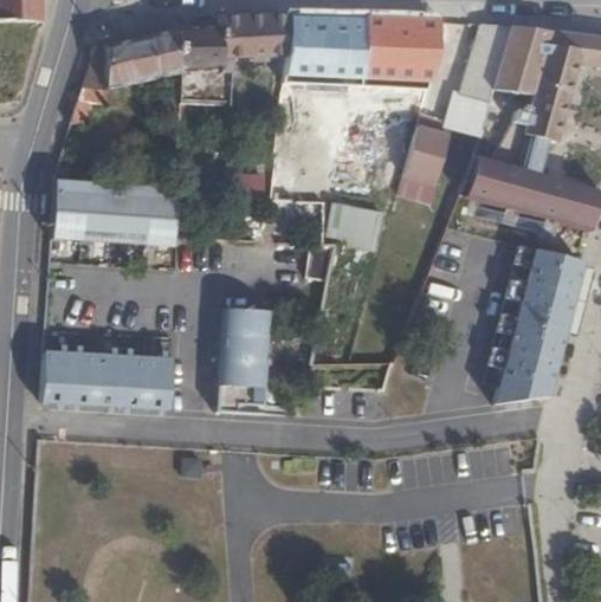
[(290,53),(291,14),(291,13),(220,14),(220,24),(227,72),(236,72),(236,57),(253,57),(254,60),(269,60),(270,52),(290,53)]
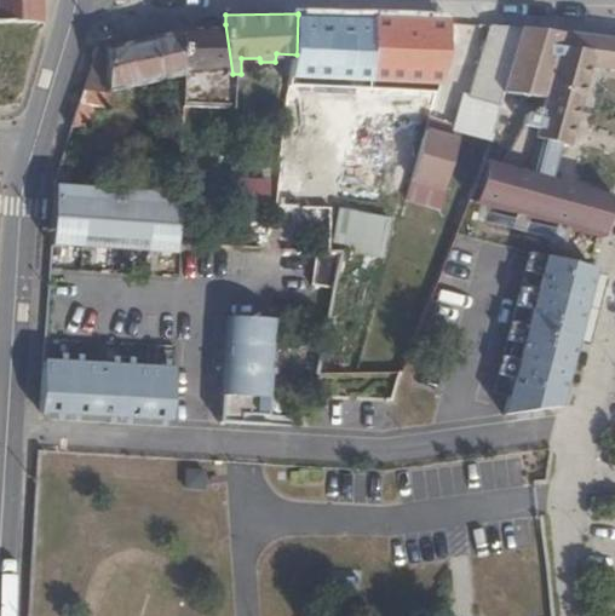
[(295,61),(311,62),(366,63),(375,63),(378,16),(298,15),(297,55),(295,61)]
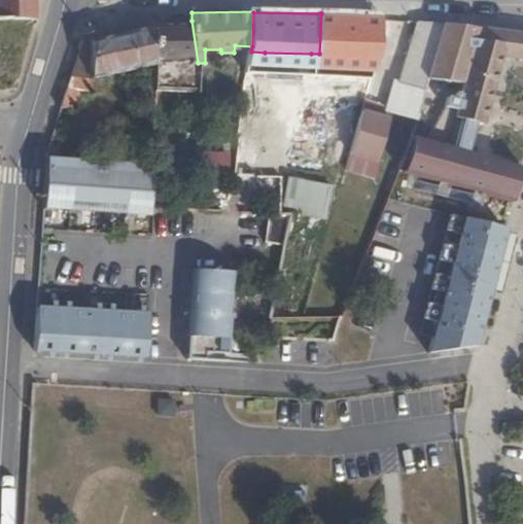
[(363,49),(364,15),(321,13),(319,54),(311,54),(310,86),(317,88),(349,91),(351,48),(363,49)]
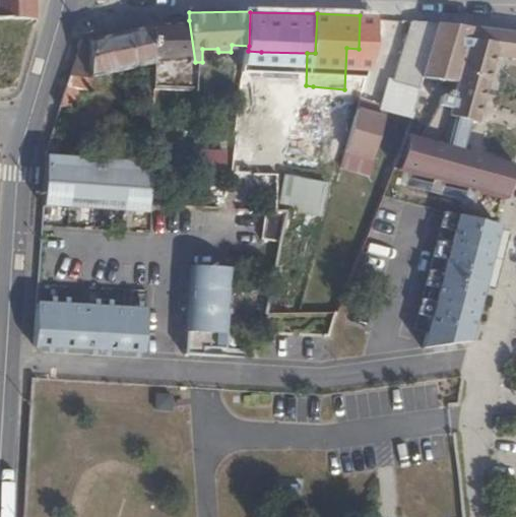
[(155,100),(154,118),(178,120),(179,102),(200,103),(200,91),(194,90),(195,62),(189,20),(157,22),(155,83),(155,100)]
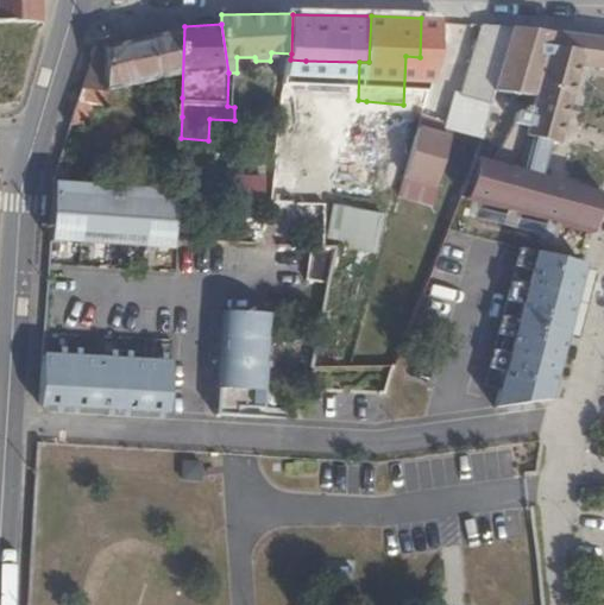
[(505,54),(513,25),(483,24),(477,45),(505,54)]
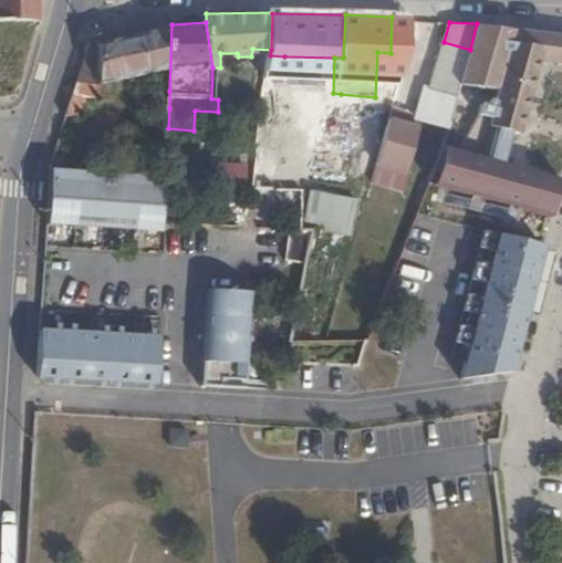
[(509,201),(539,209),(552,212),(561,178),(561,175),(513,163),(540,59),(561,61),(561,33),(559,33),(538,31),(477,23),(470,50),(461,81),(500,87),(496,107),(486,104),(484,113),(493,115),(490,126),(485,155),(446,145),(436,183),(509,201)]
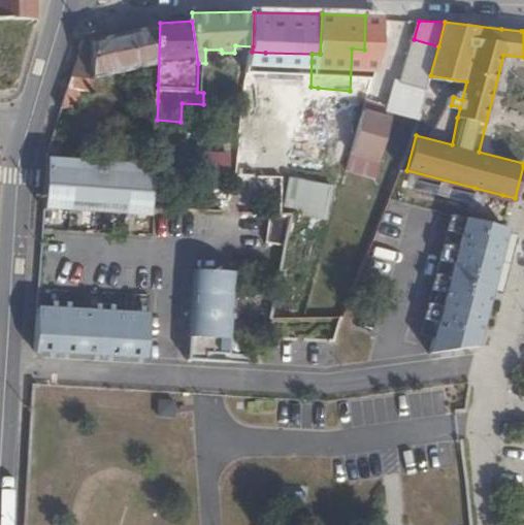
[(88,36),(74,75),(84,75),(94,74),(153,64),(151,86),(158,85),(160,23),(88,36)]
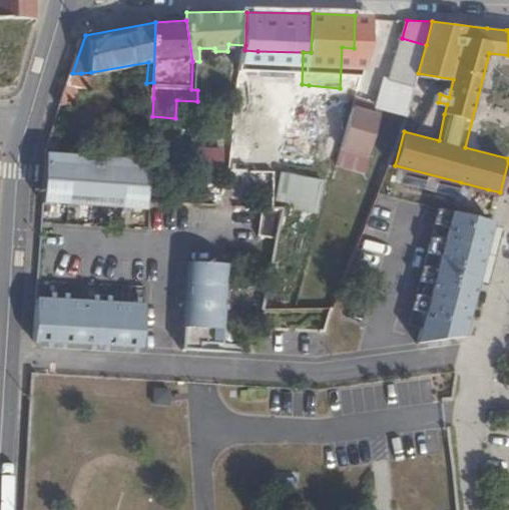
[(391,79),(414,86),(426,45),(402,38),(391,79)]
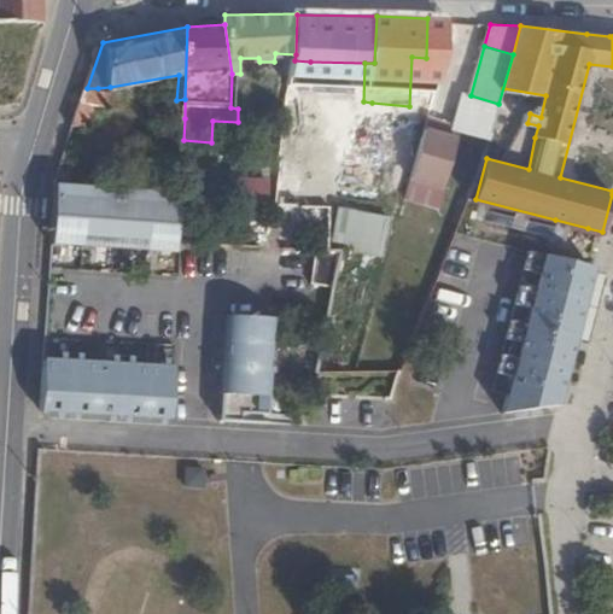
[(280,204),(296,205),(310,62),(295,60),(285,158),(281,188),(280,204)]
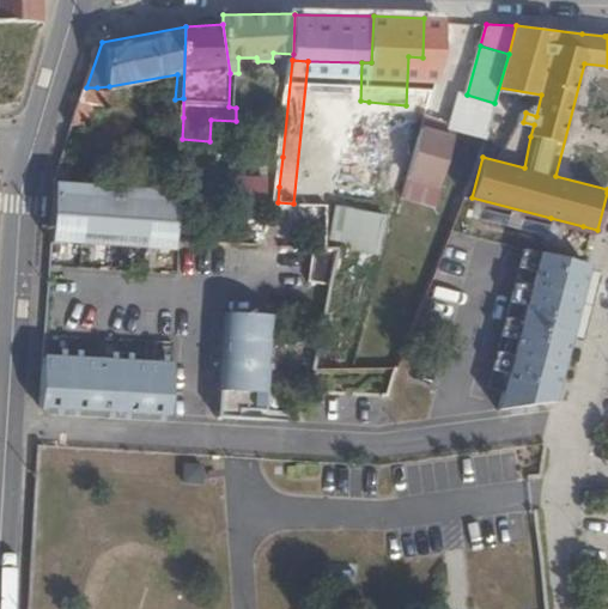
[(97,87),(93,104),(108,105),(109,86),(97,87)]
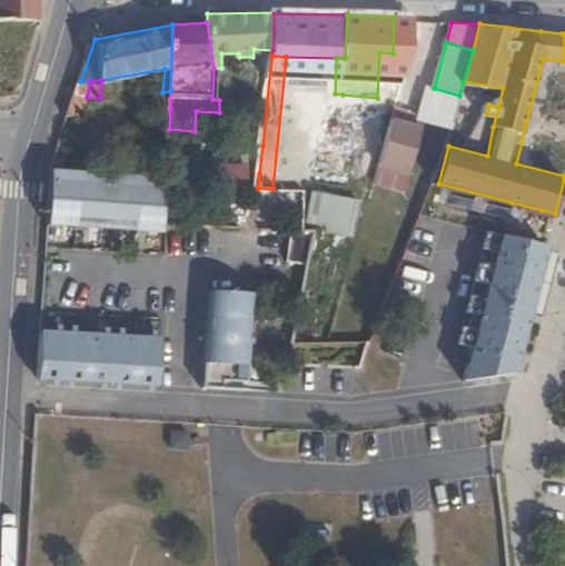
[(80,81),(70,112),(82,115),(87,97),(90,81),(80,81)]
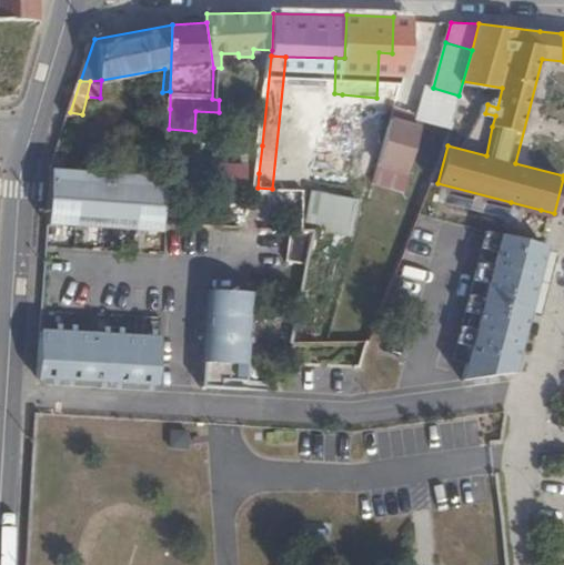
[(140,114),(170,109),(170,91),(162,92),(139,96),(140,114)]
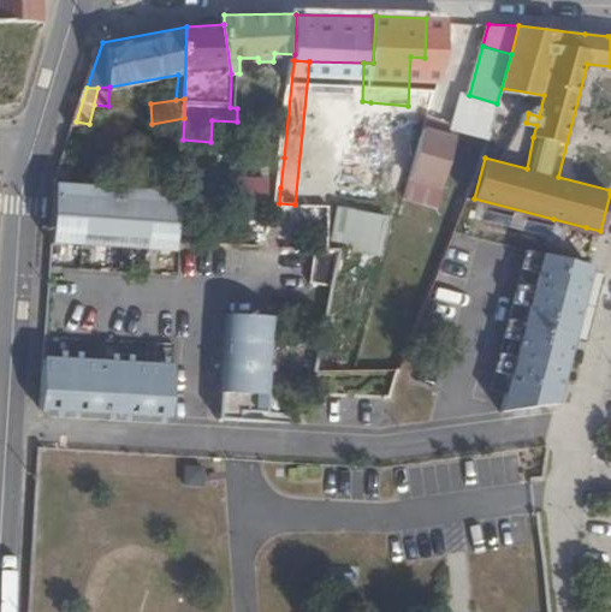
[(333,101),(330,176),(357,176),(366,176),(368,135),(371,102),(362,101),(333,101)]
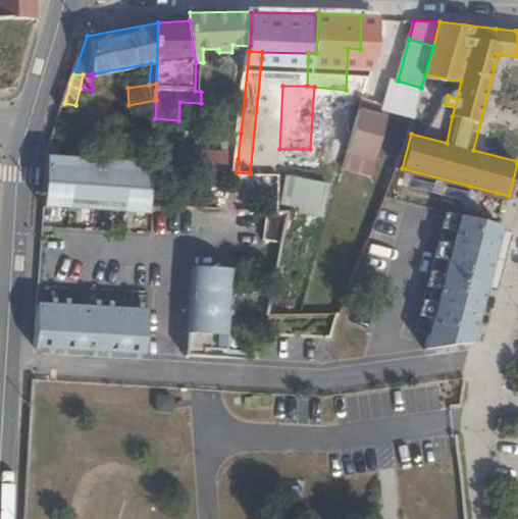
[(358,117),(349,150),(375,158),(389,116),(361,108),(358,117)]
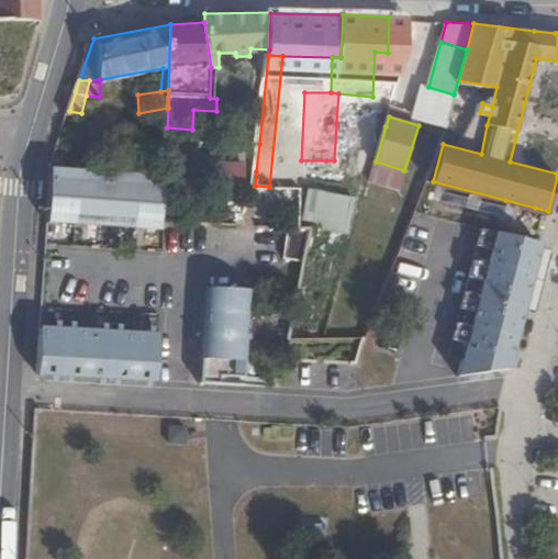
[(326,160),(326,165),(358,167),(361,123),(336,123),(334,160),(326,160)]
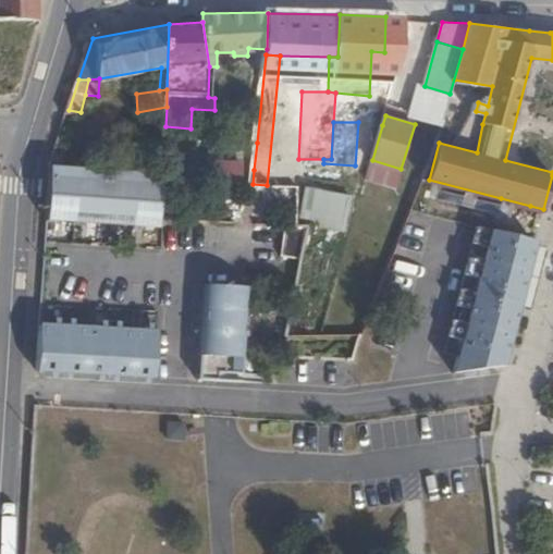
[(245,170),(254,170),(257,143),(248,143),(245,170)]
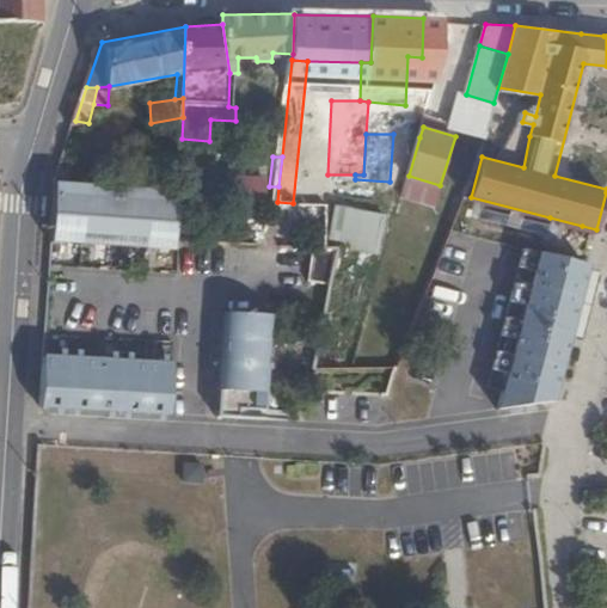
[(327,174),(326,186),(354,188),(355,179),(355,174),(327,174)]
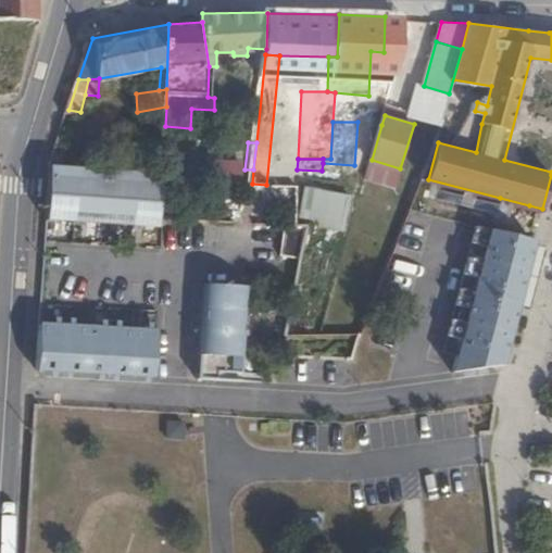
[(50,210),(161,215),(163,215),(164,173),(53,164),(50,210)]
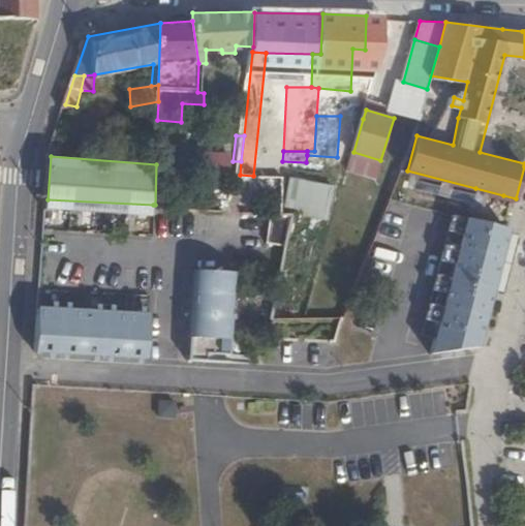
[(233,161),(201,159),(199,173),(240,175),(241,161),(233,161)]
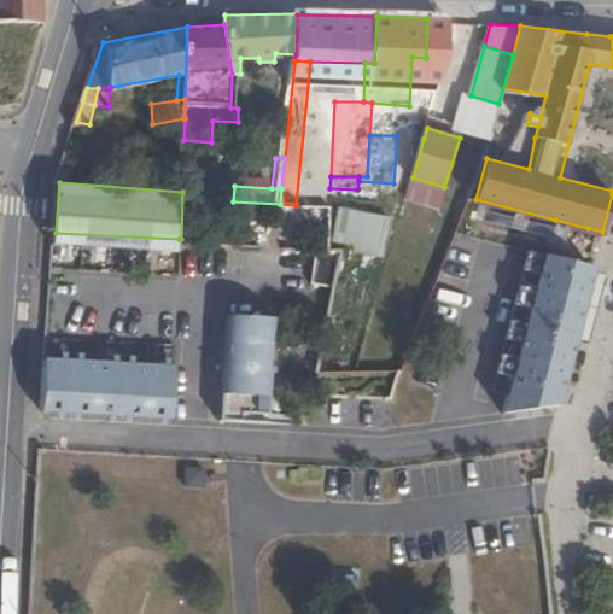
[(584,240),(588,228),(555,220),(553,233),(584,240)]
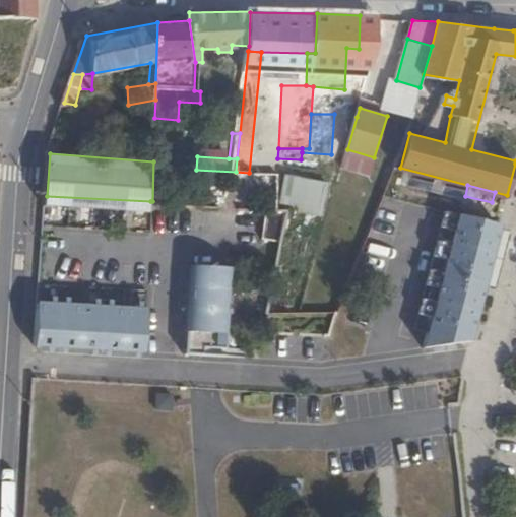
[(264,237),(282,239),(287,210),(268,209),(264,237)]
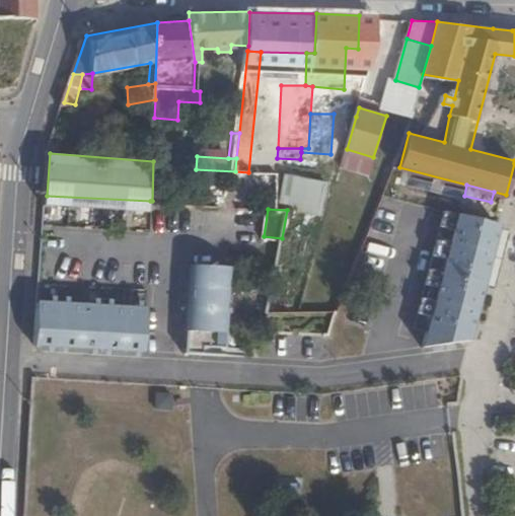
[(462,211),(429,343),(469,338),(499,223),(462,211)]
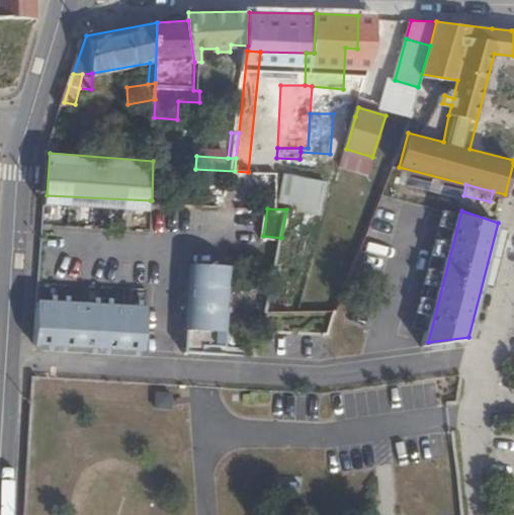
[(190,262),(185,350),(227,352),(232,264),(190,262)]
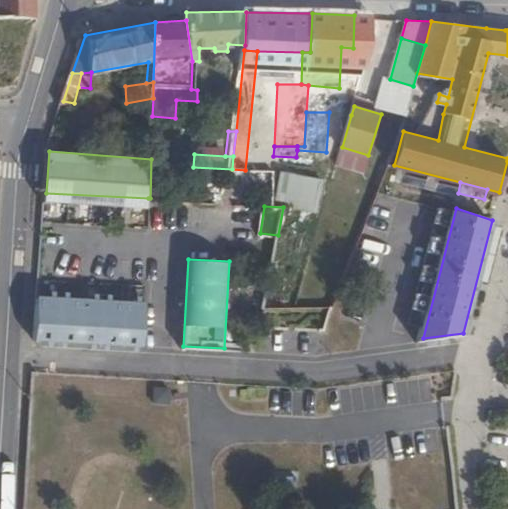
[(37,324),(36,338),(145,344),(147,303),(39,296),(37,324)]
